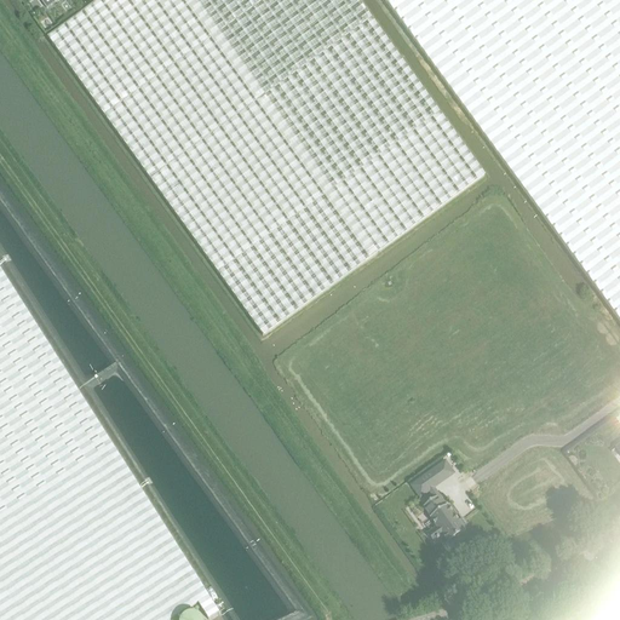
[(99,0),(47,38),(263,337),(484,177),(356,0),(99,0)]
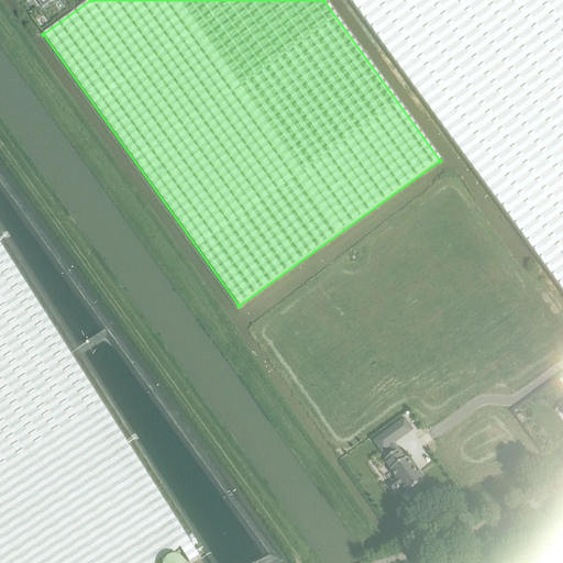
[(562,0),(348,0),(562,293),(562,0)]
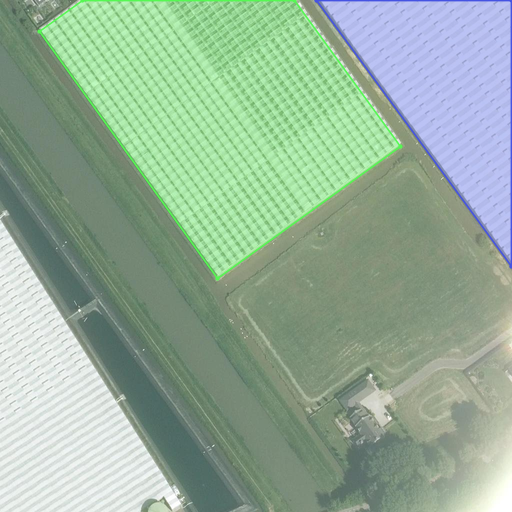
[(0,511),(144,511),(163,500),(171,511),(173,511),(181,507),(0,223),(0,511)]
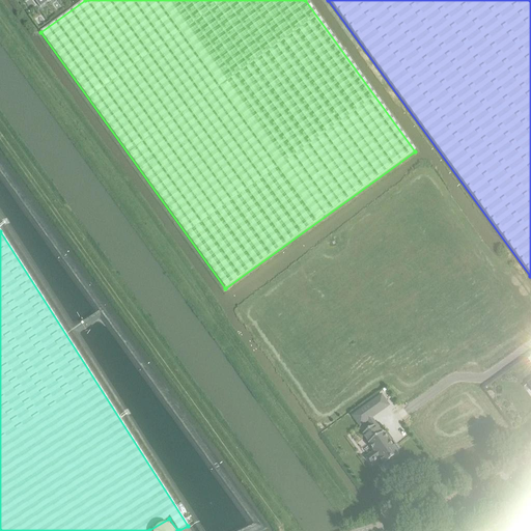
[(382,395),(352,417),(360,428),(367,422),(371,428),(369,430),(368,431),(363,436),(369,444),(368,445),(373,453),(366,458),(372,466),(380,460),(384,467),(392,460),(399,455),(397,452),(400,450),(396,445),(393,447),(372,419),(390,407),(382,395)]
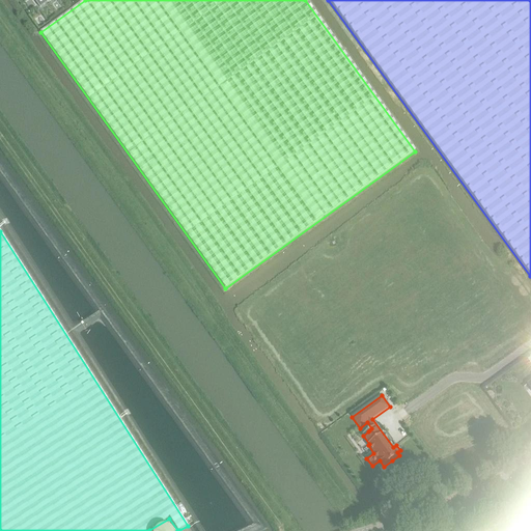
[(530,530),(530,514),(508,530),(530,530)]
